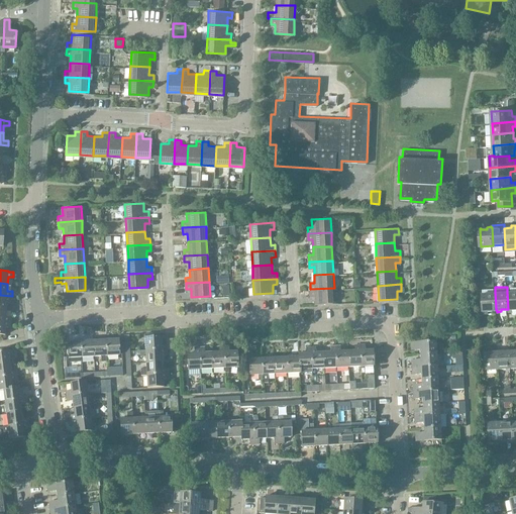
[(511,287),(507,287),(507,292),(508,309),(508,310),(509,310),(509,311),(513,311),(513,309),(515,308),(515,291),(511,292),(511,287)]
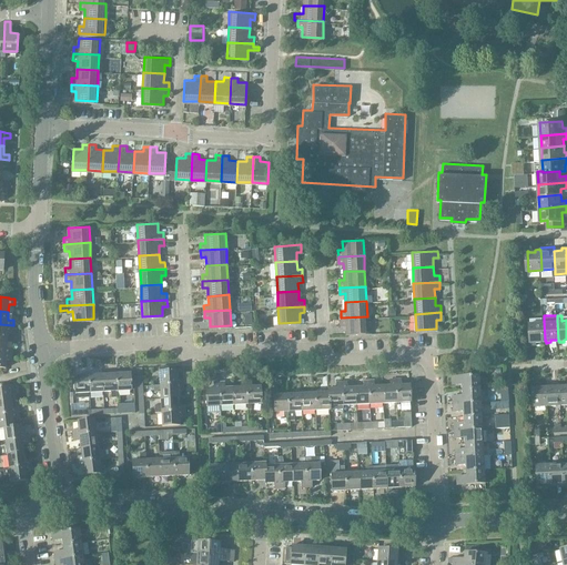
[(367,316),(341,318),(342,324),(346,324),(347,333),(367,332),(367,316)]
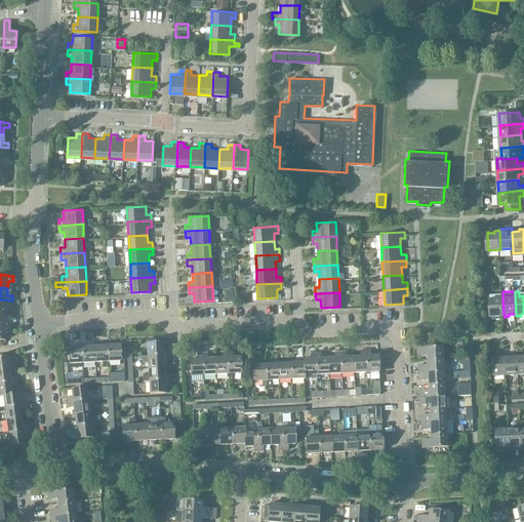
[(502,296),(490,297),(491,316),(492,315),(492,317),(496,317),(496,315),(504,314),(502,296)]
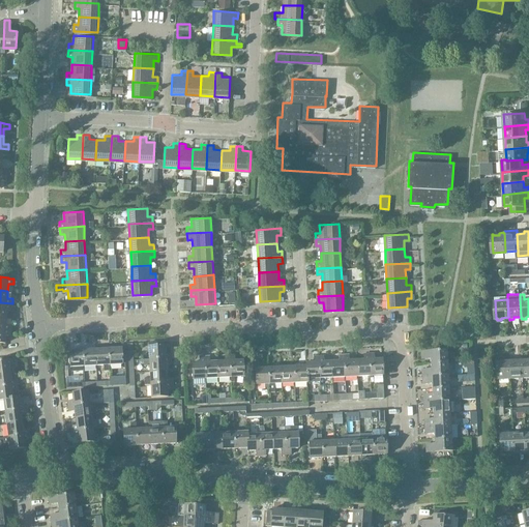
[(0,315),(6,316),(6,309),(12,309),(12,303),(0,302),(0,315)]
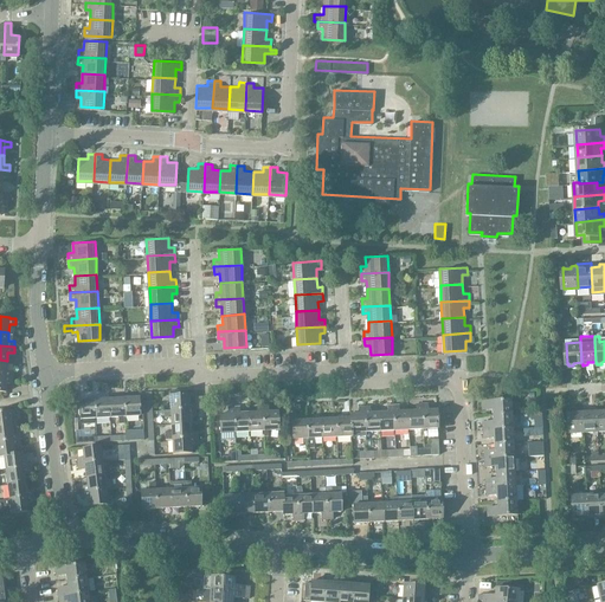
[(0,374),(13,375),(13,369),(7,369),(7,361),(0,360),(0,374)]
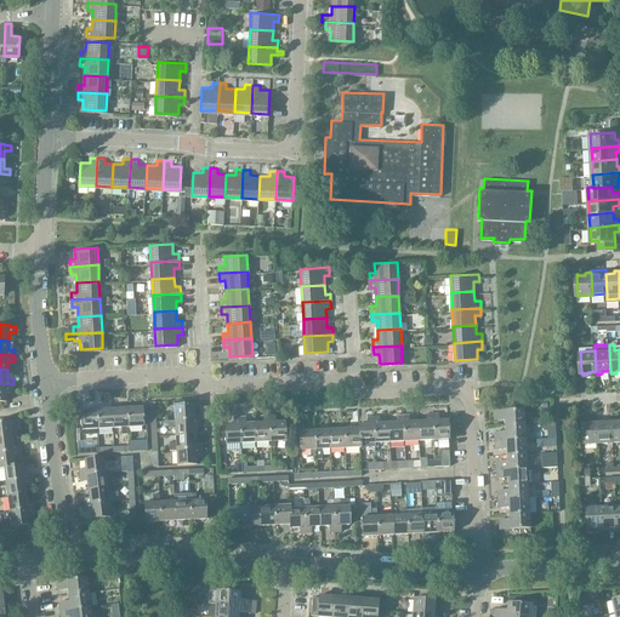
[(13,384),(0,383),(0,399),(6,399),(6,390),(13,390),(13,384)]
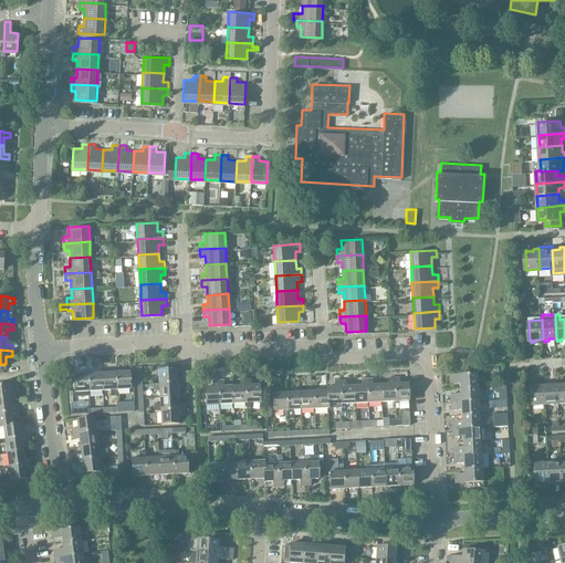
[(159,382),(184,379),(182,375),(177,375),(176,367),(168,367),(168,363),(159,364),(159,367),(159,382)]
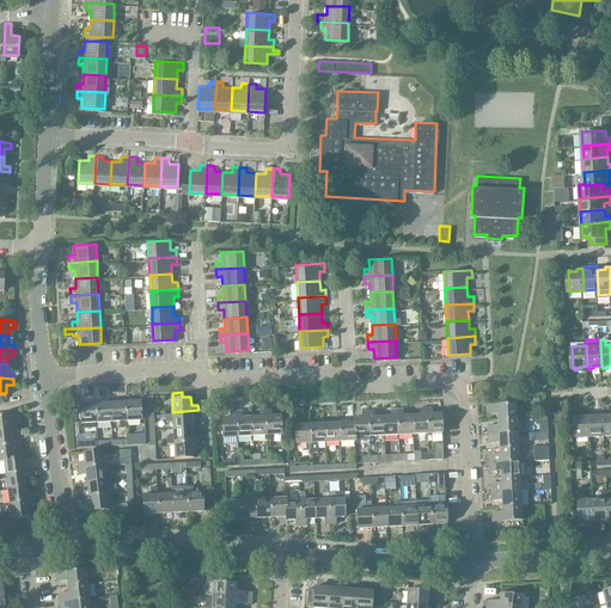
[(111,400),(112,419),(121,419),(121,425),(127,425),(127,419),(126,400),(118,400),(118,399),(117,397),(112,398),(111,399),(111,400)]
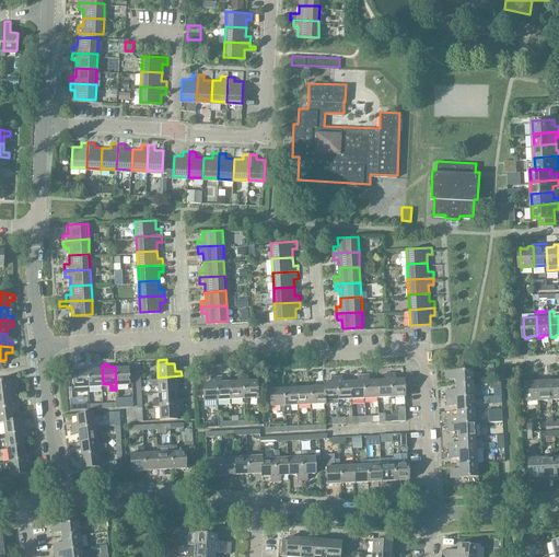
[(115,367),(116,384),(129,383),(129,366),(115,367)]
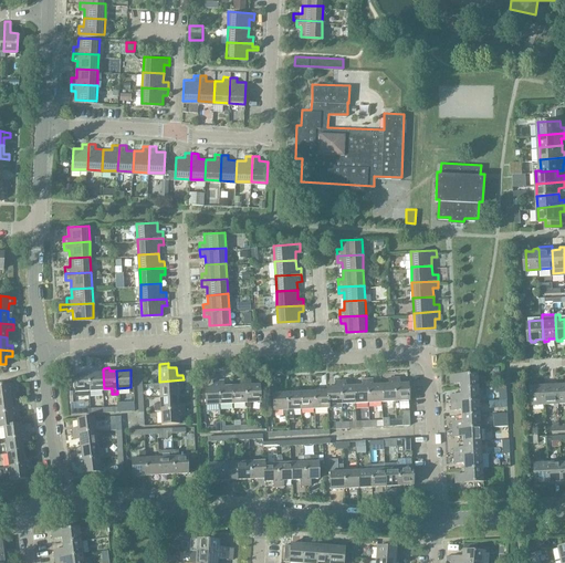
[(90,389),(104,388),(103,371),(89,372),(90,389)]
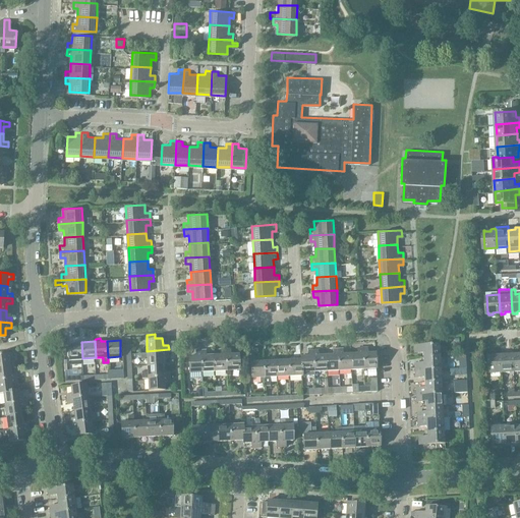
[(69,355),(70,357),(70,358),(82,358),(81,342),(69,343),(69,348),(68,348),(68,355),(69,355)]
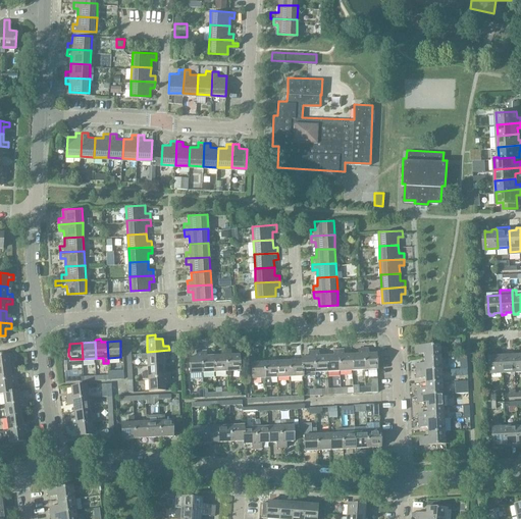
[(440,343),(415,344),(416,351),(424,351),(424,356),(441,355),(440,343)]
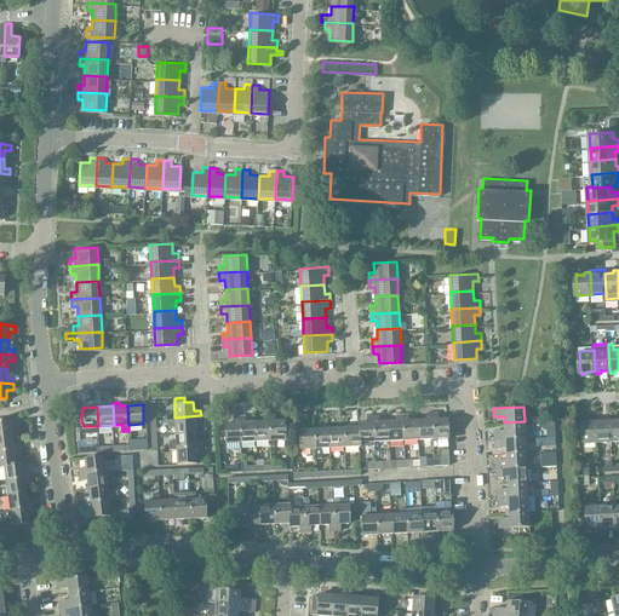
[(427,418),(418,419),(419,438),(434,437),(433,412),(427,412),(427,418)]
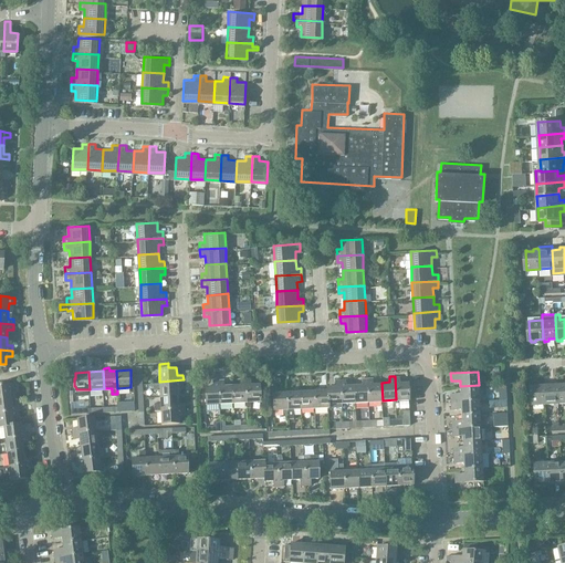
[(400,376),(395,376),(396,399),(409,398),(408,381),(400,382),(400,376)]
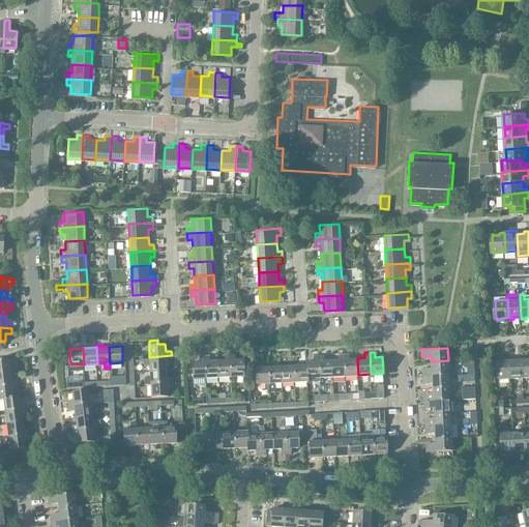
[(232,375),(231,353),(226,354),(226,359),(218,359),(219,376),(232,375)]
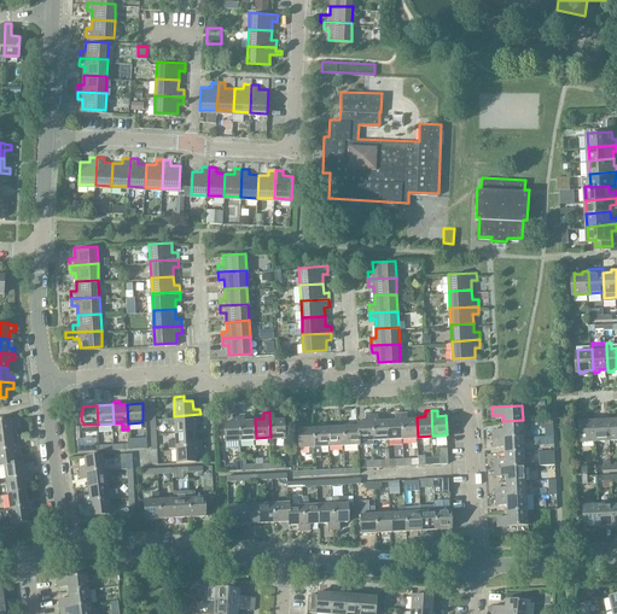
[(275,443),(274,437),(285,437),(285,432),(286,432),(286,424),(284,425),(284,417),(275,417),(275,411),(269,411),(271,437),(271,443),(275,443)]
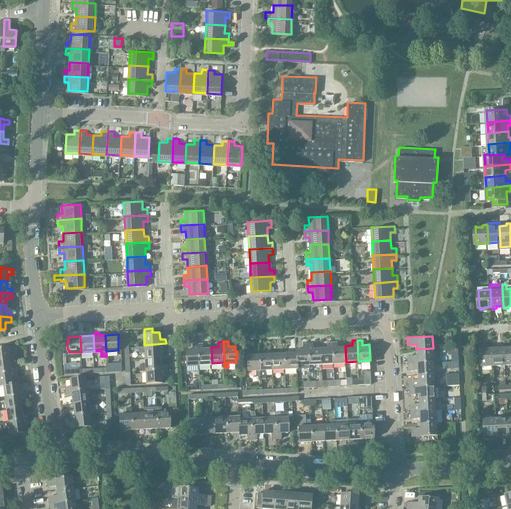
[(327,347),(320,347),(321,363),(333,362),(332,341),(327,341),(327,347)]
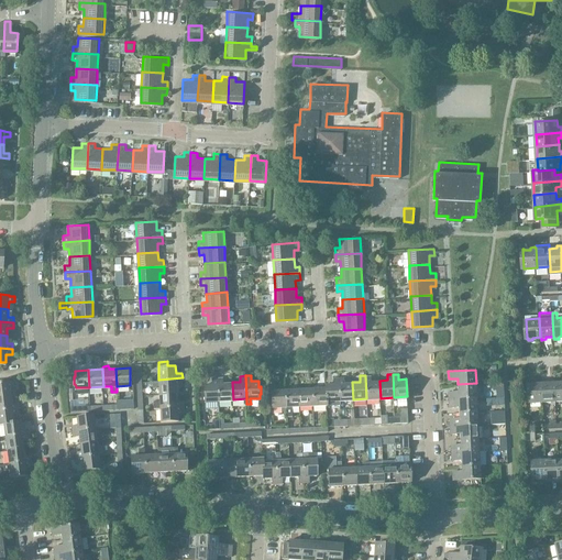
[(371,375),(365,375),(366,398),(381,398),(379,381),(371,381),(371,375)]
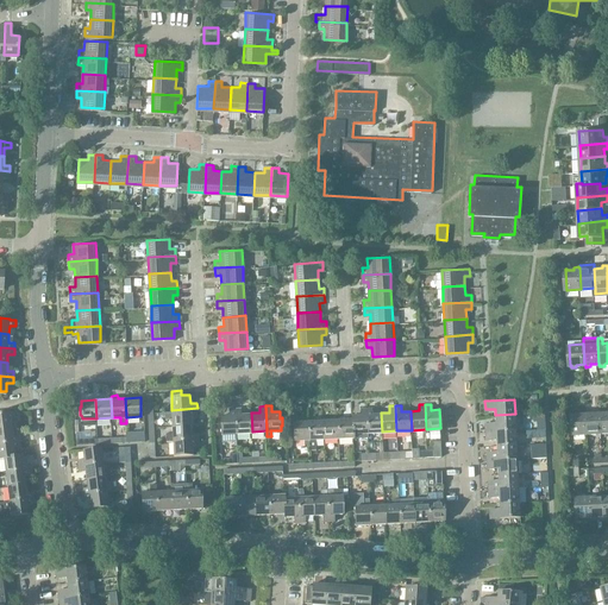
[(238,433),(236,407),(230,408),(230,414),(221,415),(223,433),(238,433)]
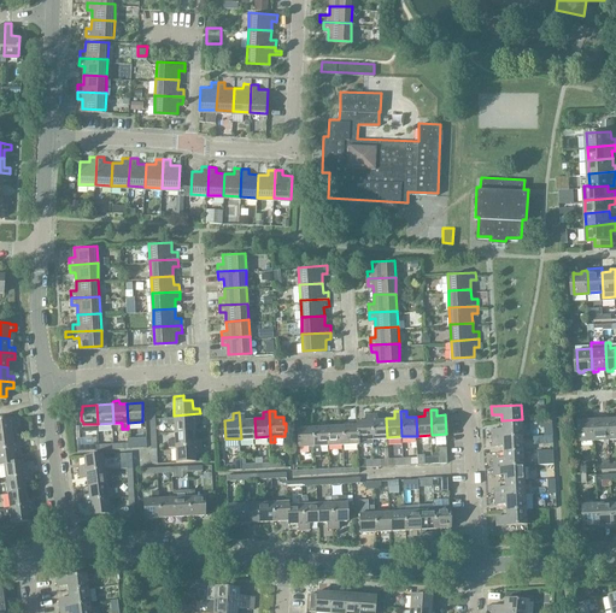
[(246,412),(239,412),(241,438),(256,437),(254,418),(246,419),(246,412)]
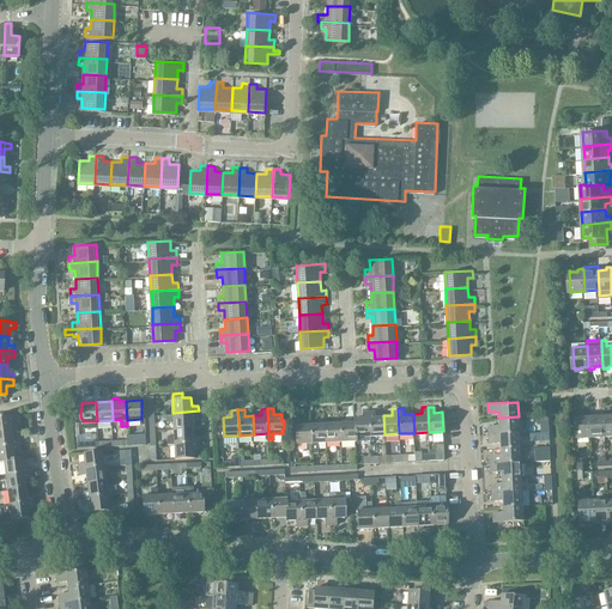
[(363,416),(355,418),(355,420),(356,436),(357,436),(357,439),(370,439),(370,436),(369,409),(363,410),(363,416)]
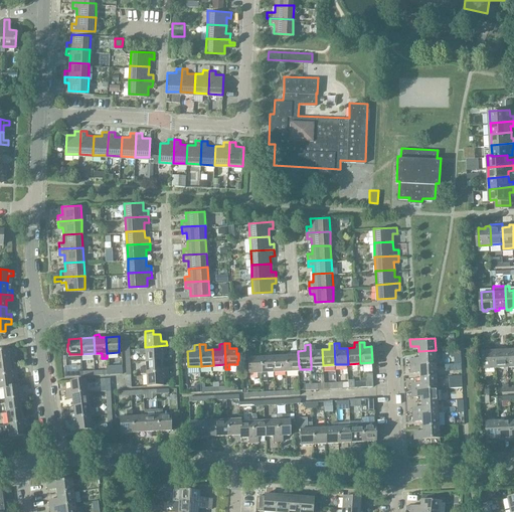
[(315,344),(310,344),(311,366),(323,365),(322,349),(315,349),(315,344)]
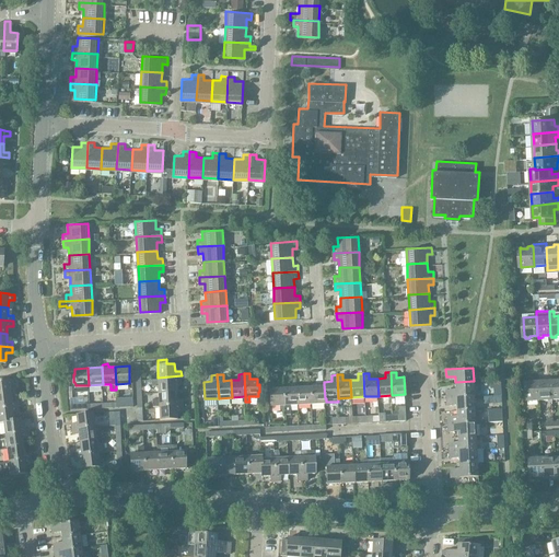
[(182,375),(158,378),(152,378),(152,384),(159,384),(159,391),(176,390),(175,382),(182,381),(182,375)]
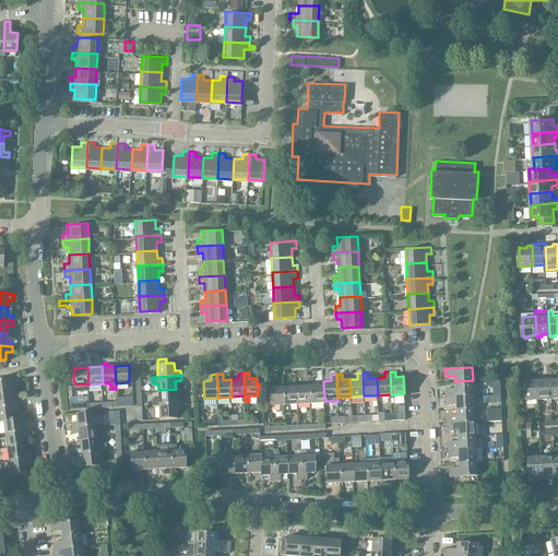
[(551,378),(551,377),(546,377),(546,376),(539,376),(538,377),(538,379),(539,398),(553,397),(553,379),(551,379),(551,378)]
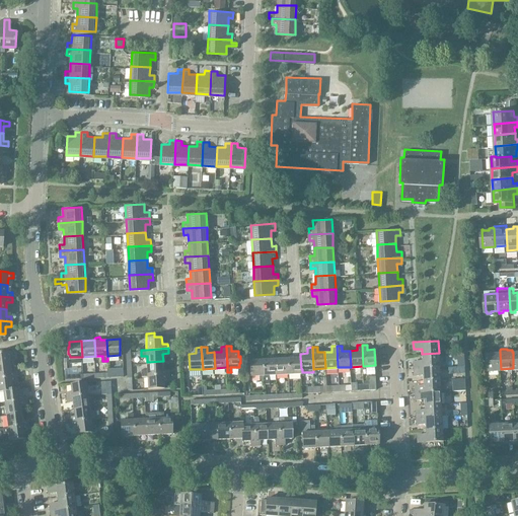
[(501,369),(500,352),(500,350),(496,350),(496,352),(489,353),(489,352),(488,352),(489,369),(501,369)]
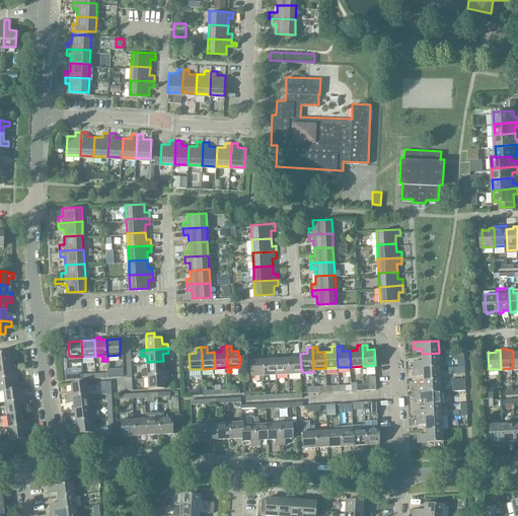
[(0,351),(0,364),(10,363),(9,356),(15,355),(14,351),(9,351),(0,351)]
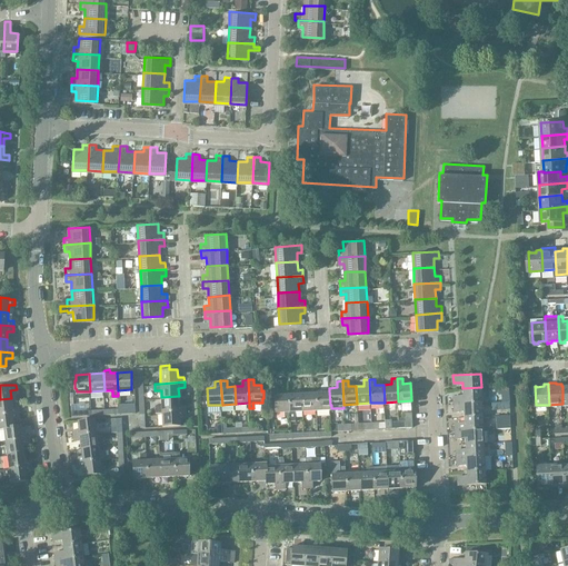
[(464,394),(454,395),(454,403),(482,400),(481,387),(462,388),(464,394)]
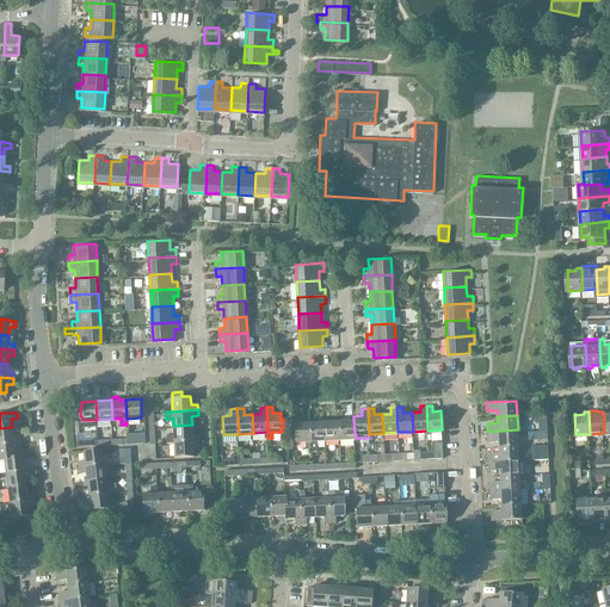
[(318,417),(315,417),(315,421),(310,421),(312,440),(312,450),(318,450),(318,440),(326,440),(325,420),(325,417),(324,417),(322,416),(318,416),(318,417)]
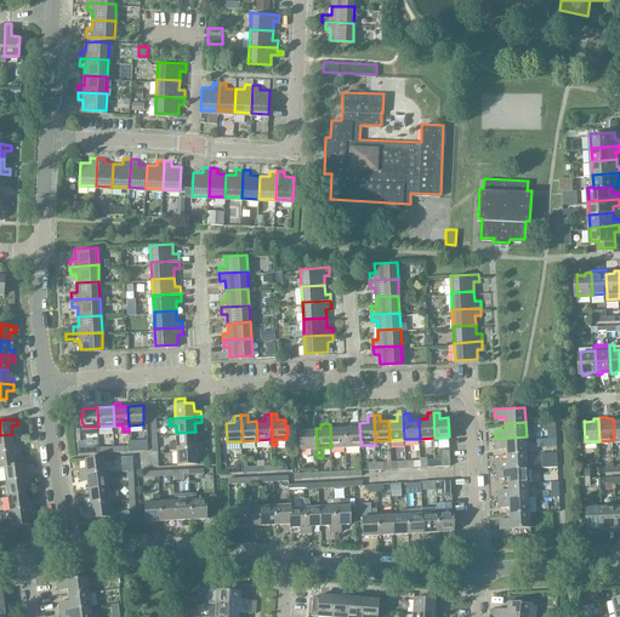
[(346,446),(362,445),(362,441),(360,441),(359,426),(345,427),(346,446)]
